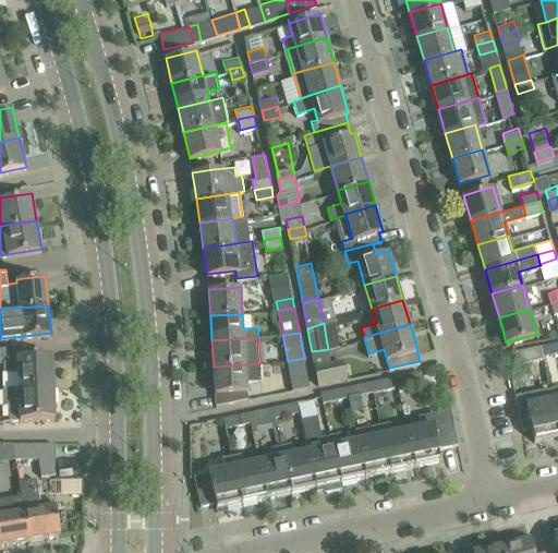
[(557,349),(557,339),(541,344),(543,353),(557,349)]
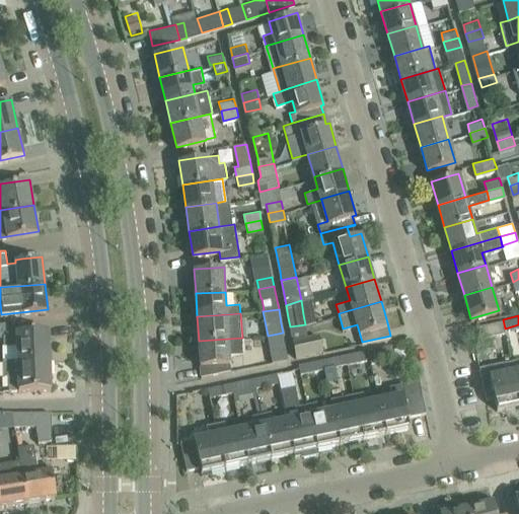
[(506,331),(505,328),(503,319),(478,324),(482,337),(506,331)]
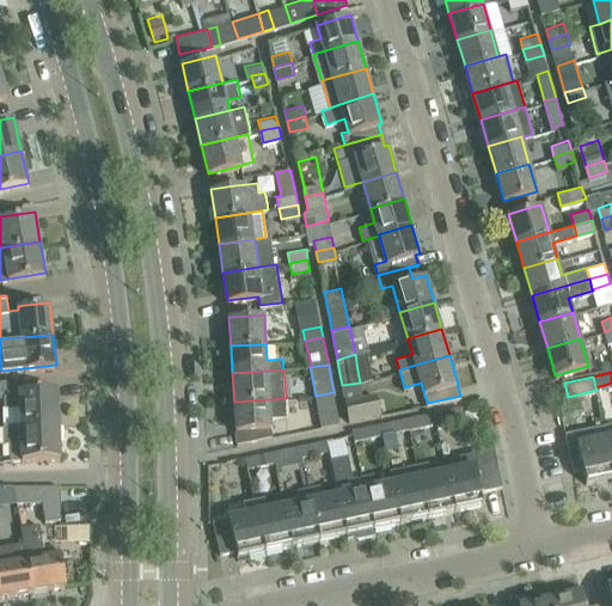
[(363,397),(360,383),(342,385),(344,397),(346,401),(363,397)]
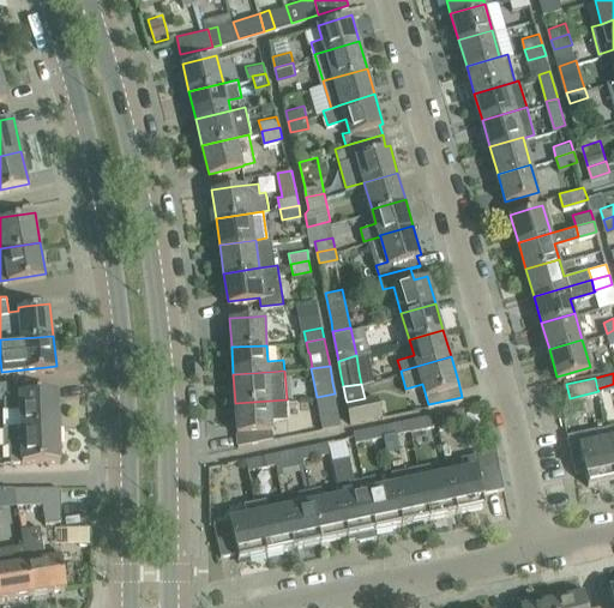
[(58,389),(34,390),(19,390),(19,391),(6,391),(7,396),(4,396),(4,408),(19,408),(20,422),(20,423),(59,422),(58,389)]
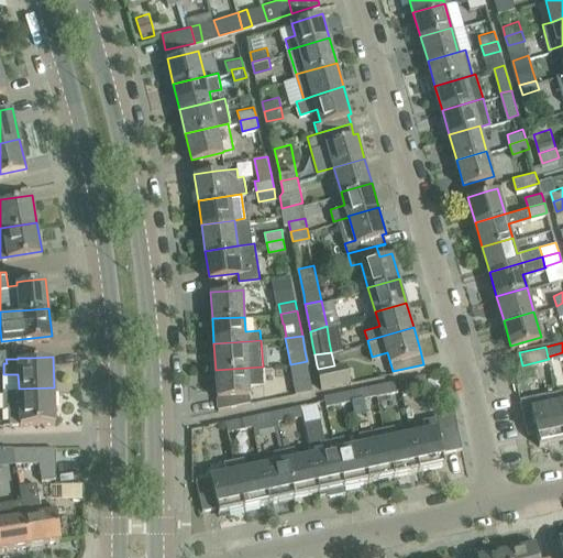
[(312,387),(307,361),(290,364),(296,391),(312,387)]
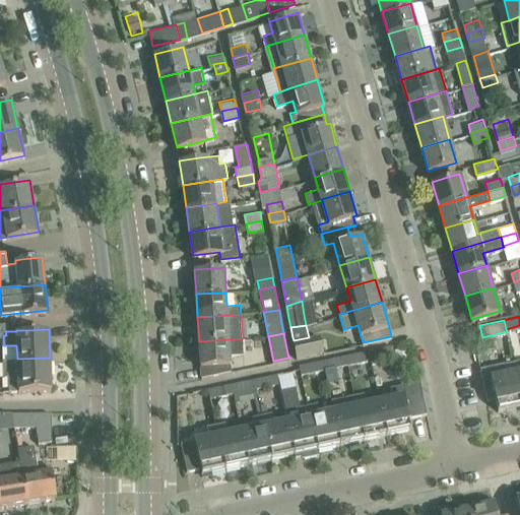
[(320,334),(309,337),(294,340),(297,356),(323,350),(320,334)]
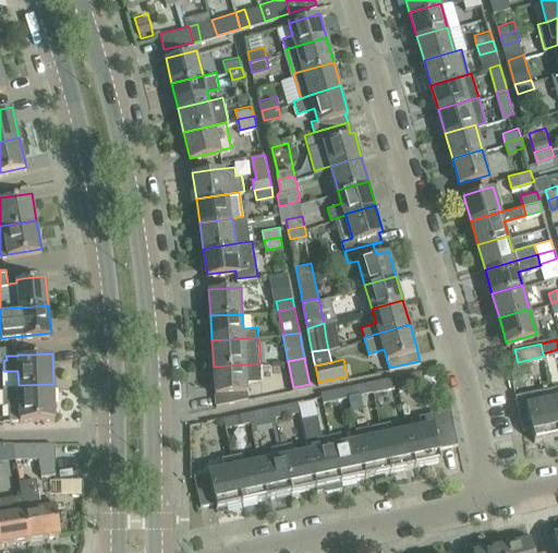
[(261,379),(261,363),(214,367),(216,404),(249,397),(247,394),(247,391),(246,386),(246,383),(246,380),(261,379)]
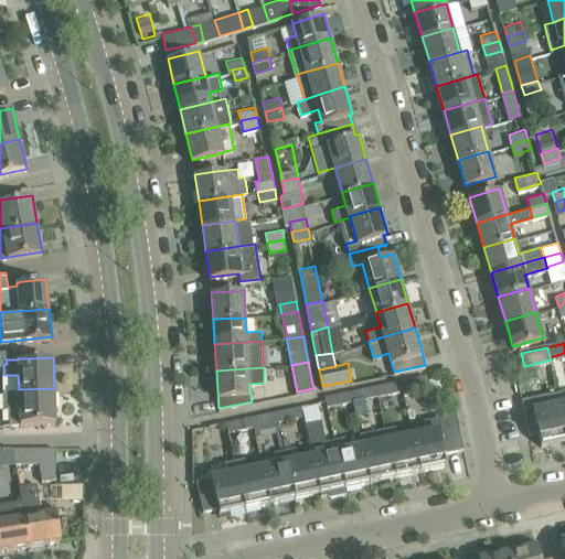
[(426,373),(401,378),(403,391),(429,386),(426,373)]
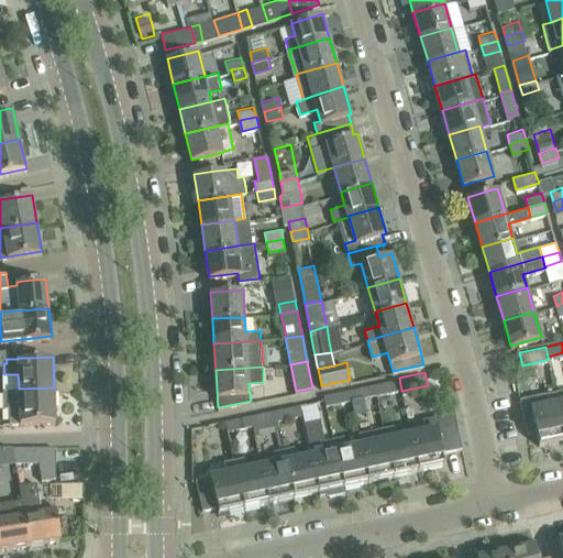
[(397,389),(395,379),(374,383),(376,393),(397,389)]
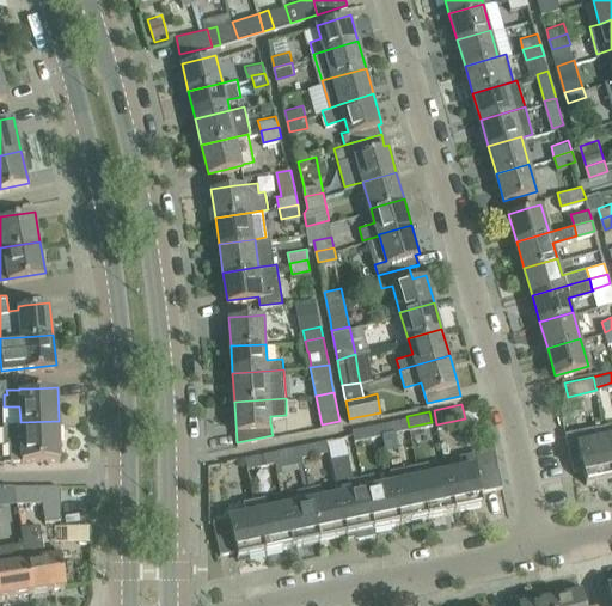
[(404,428),(402,417),(379,422),(381,433),(404,428)]
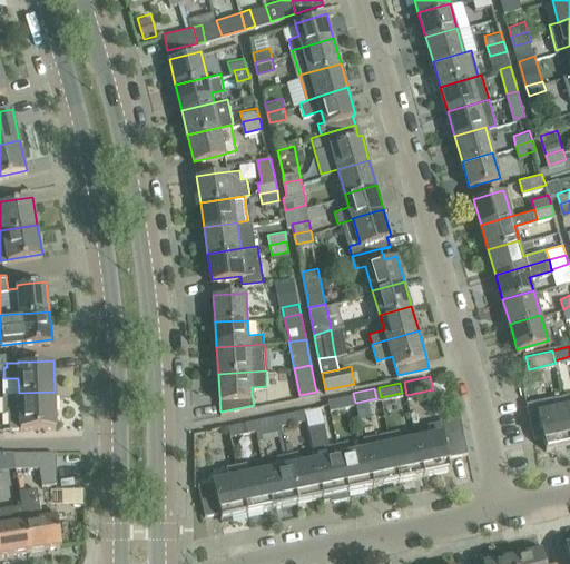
[(56,426),(55,392),(19,393),(19,392),(3,393),(5,412),(9,412),(10,427),(56,426)]
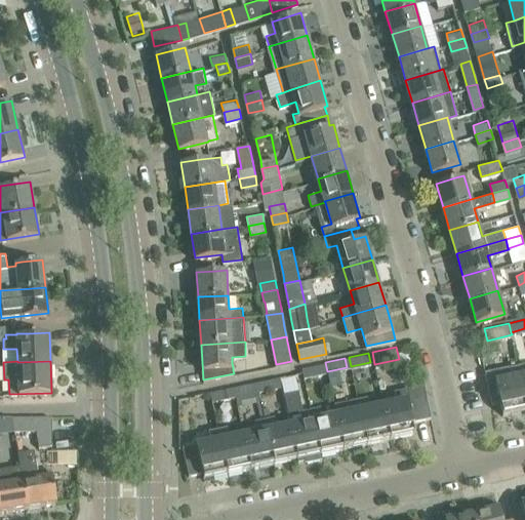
[(305,375),(324,371),(322,363),(303,367),(305,375)]
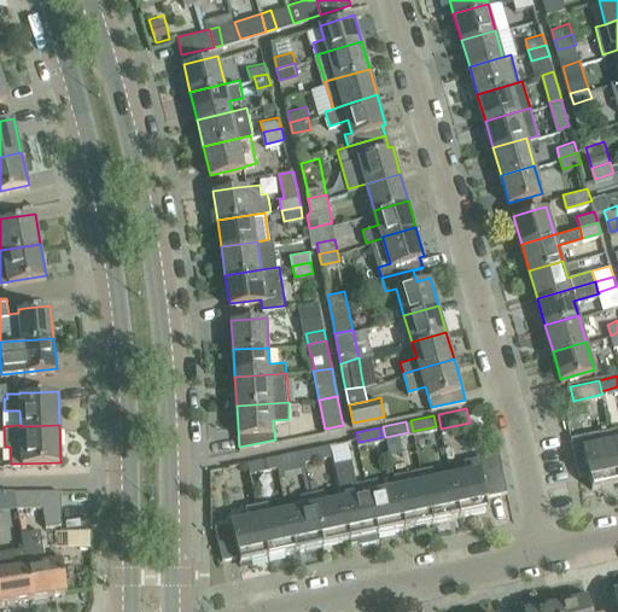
[(617,479),(617,466),(610,427),(598,430),(600,443),(583,447),(592,487),(617,479)]
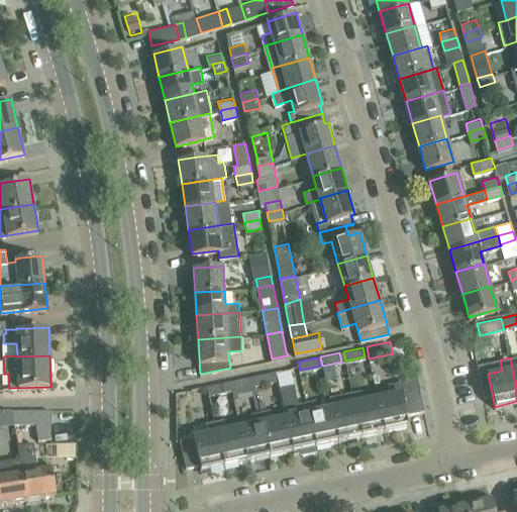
[(252,375),(254,384),(274,380),(272,371),(252,375)]
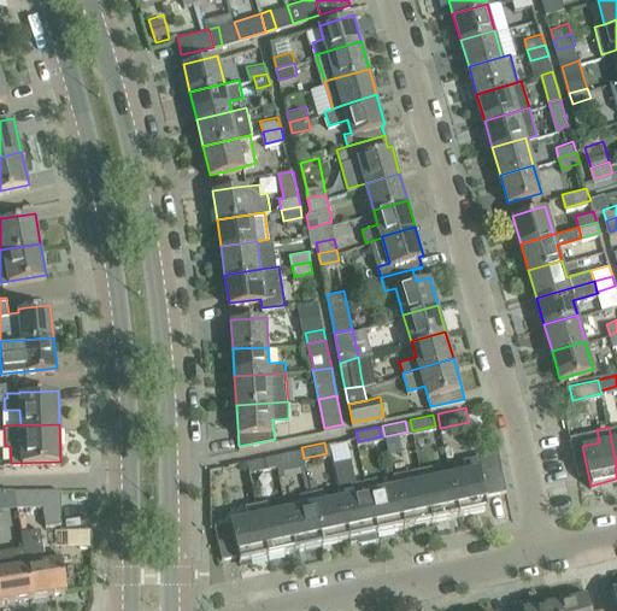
[(300,464),(298,448),(275,453),(277,464),(280,475),(286,474),(285,468),(300,464)]
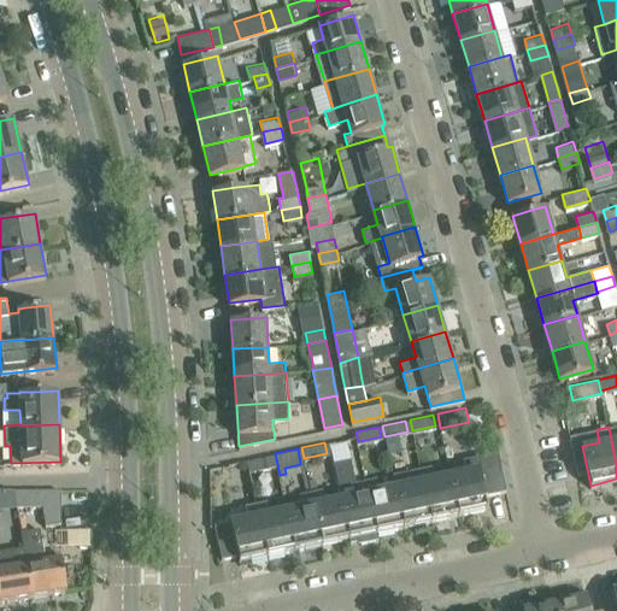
[(485,493),(506,488),(498,451),(464,458),(466,470),(451,474),(459,513),(487,507),(485,493)]
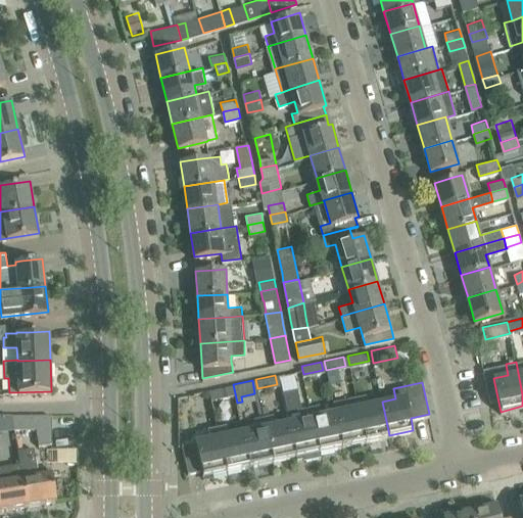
[(235,393),(233,384),(208,389),(210,398),(235,393)]
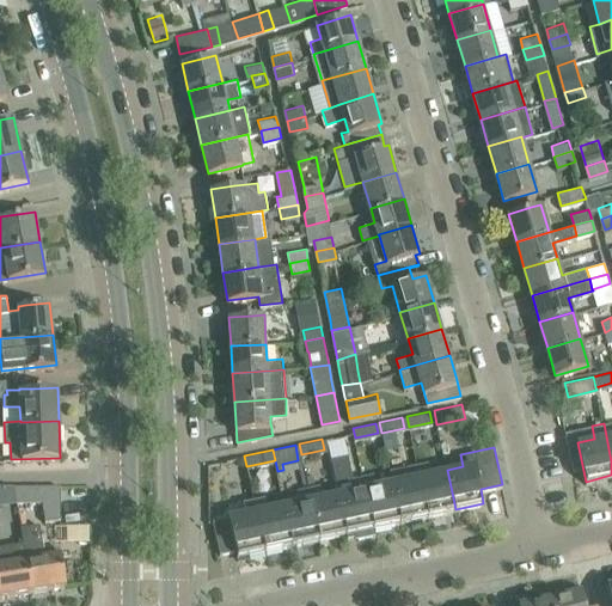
[(374,526),(363,475),(352,477),(347,454),(331,457),(340,493),(348,532),(374,526)]
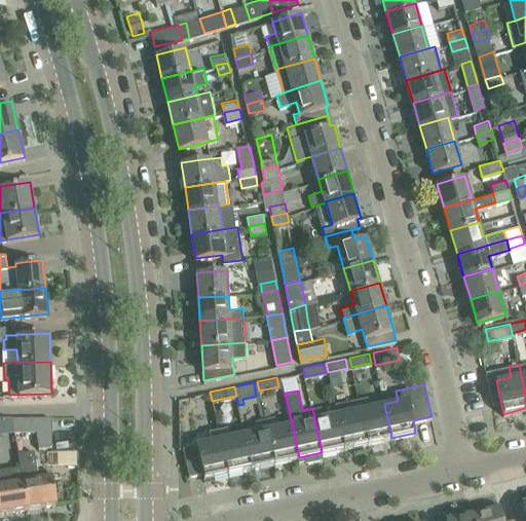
[(391,438),(384,404),(371,407),(368,396),(359,398),(369,442),(391,438)]
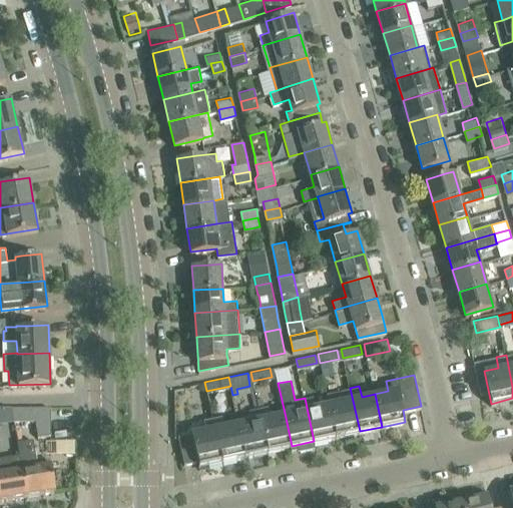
[(360,431),(350,388),(327,393),(330,404),(337,436),(360,431)]
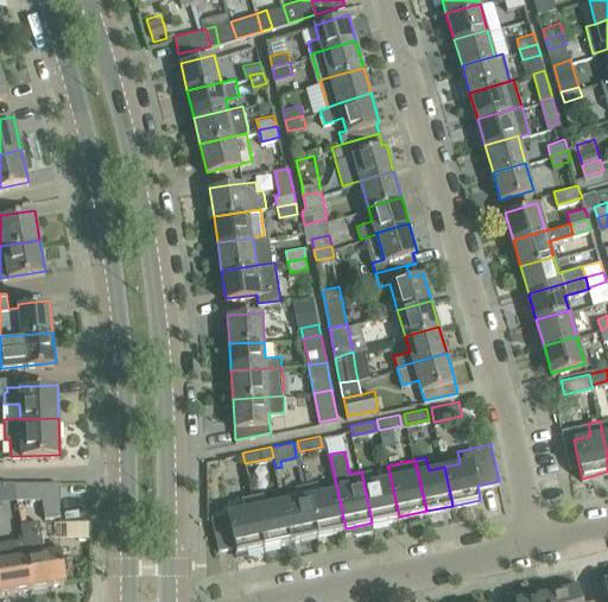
[(399,517),(391,479),(374,481),(372,469),(361,471),(372,523),(399,517)]
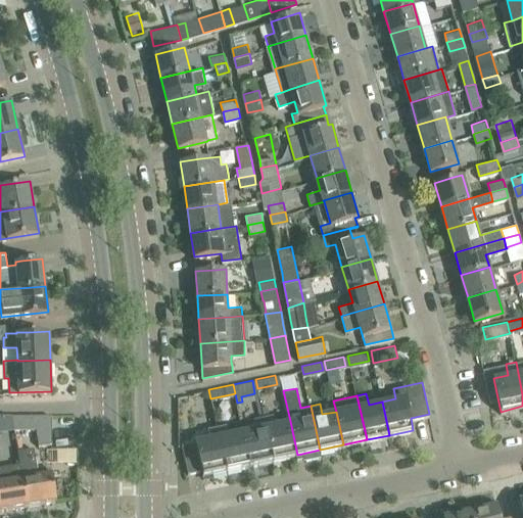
[(297,455),(290,421),(276,424),(274,413),(264,415),(274,460),(297,455)]
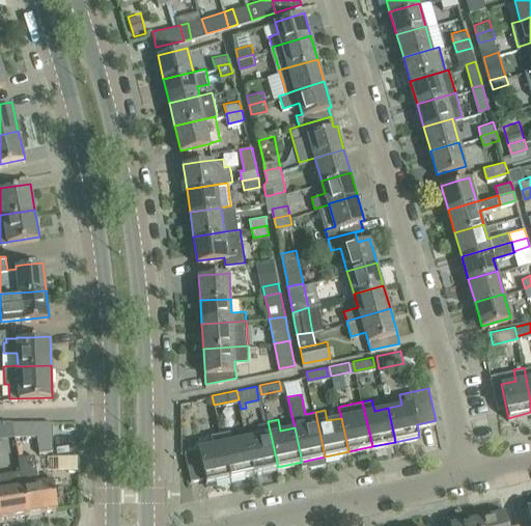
[(53,449),(53,420),(12,420),(15,435),(36,435),(39,451),(53,449)]
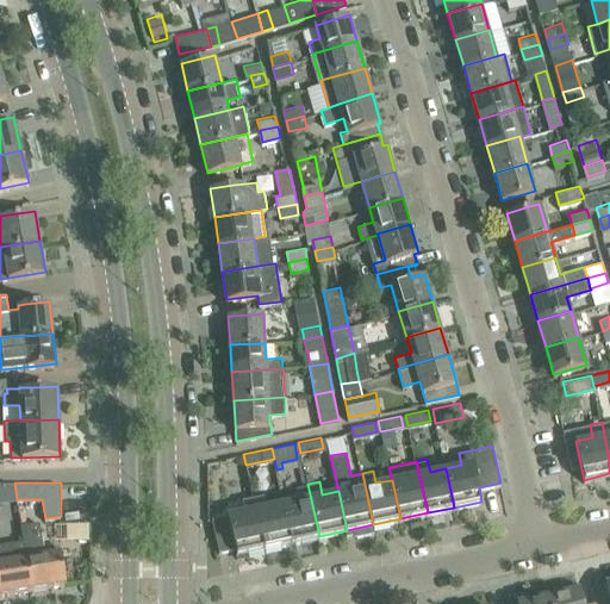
[(319,536),(307,484),(298,486),(300,499),(284,502),(292,542),(319,536)]
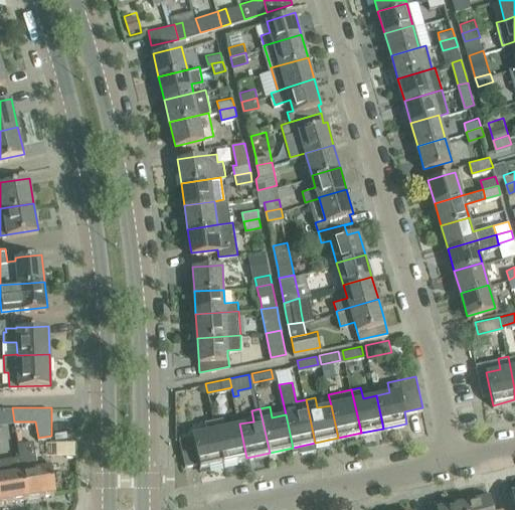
[(246,458),(239,423),(226,427),(223,416),(214,418),(224,462),(246,458)]
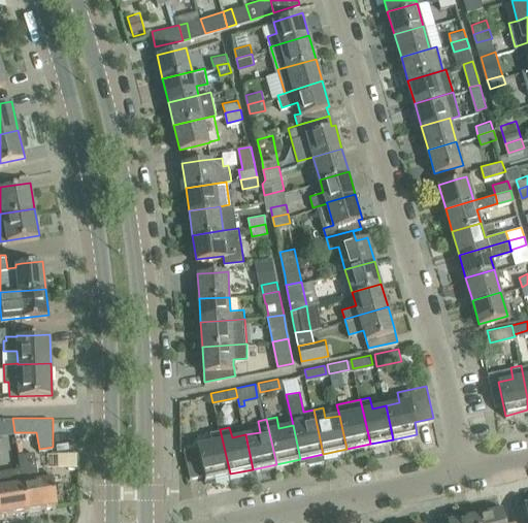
[(230,474),(220,429),(210,431),(212,443),(184,449),(190,477),(204,474),(205,479),(230,474)]
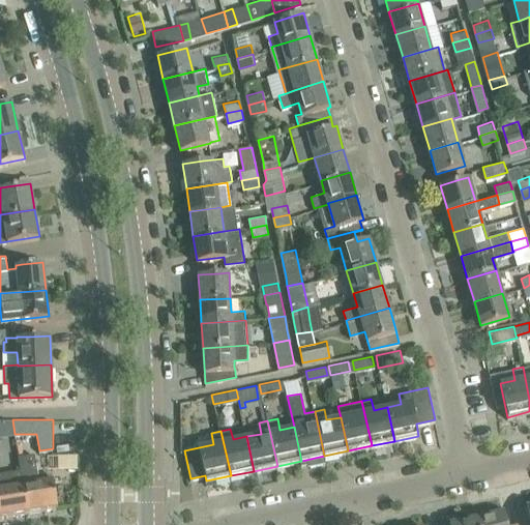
[(35,453),(19,455),(21,470),(21,469),(23,483),(27,511),(57,505),(52,471),(38,474),(35,453)]
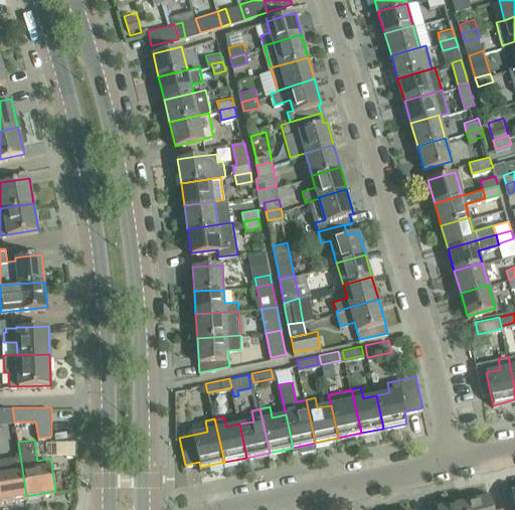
[(0,500),(26,496),(22,469),(20,456),(20,457),(1,460),(0,450),(0,500)]
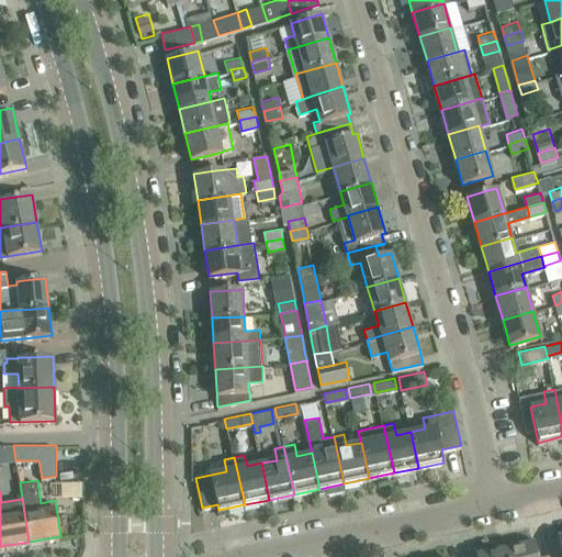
[(561,556),(561,534),(559,536),(561,550),(549,554),(549,556),(561,556)]
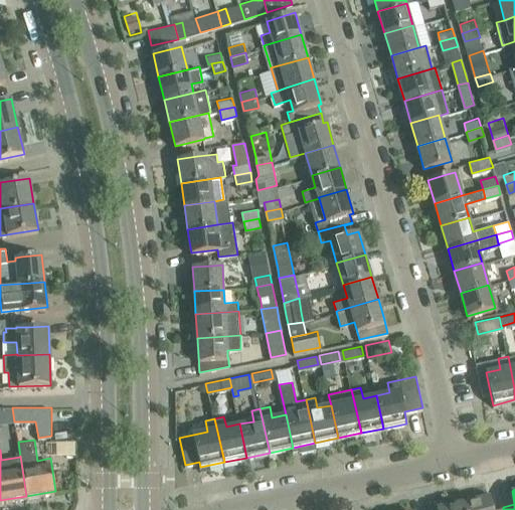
[(489,496),(462,501),(464,509),(503,509),(503,507),(492,509),(489,496)]
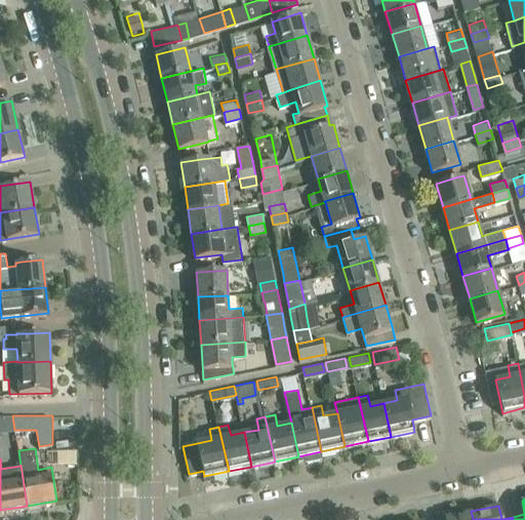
[(473,519),(471,511),(445,516),(446,519),(473,519)]
